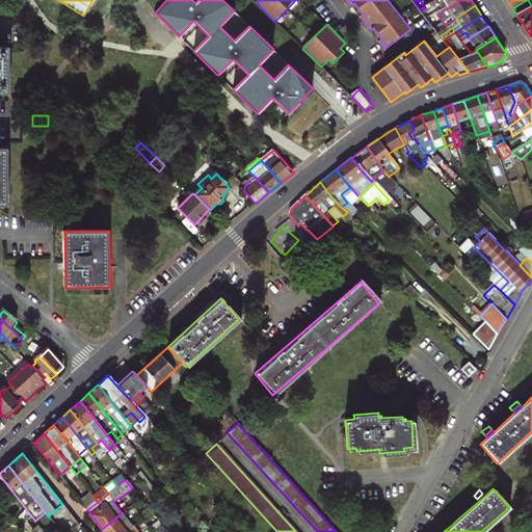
[(87,510),(98,502),(92,496),(91,494),(81,502),(87,510)]
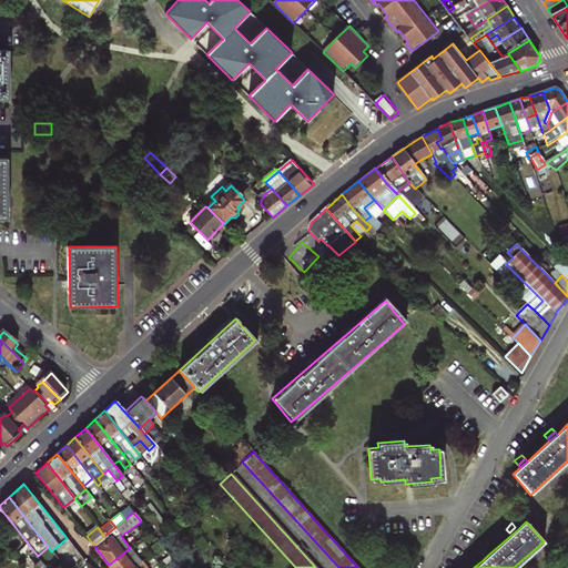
[(111,567),(133,567),(141,563),(130,548),(109,565),(111,567)]
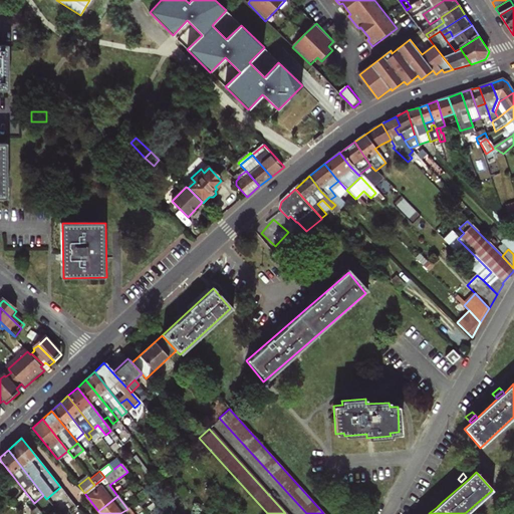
[(431,501),(435,505),(440,500),(437,496),(431,501)]
